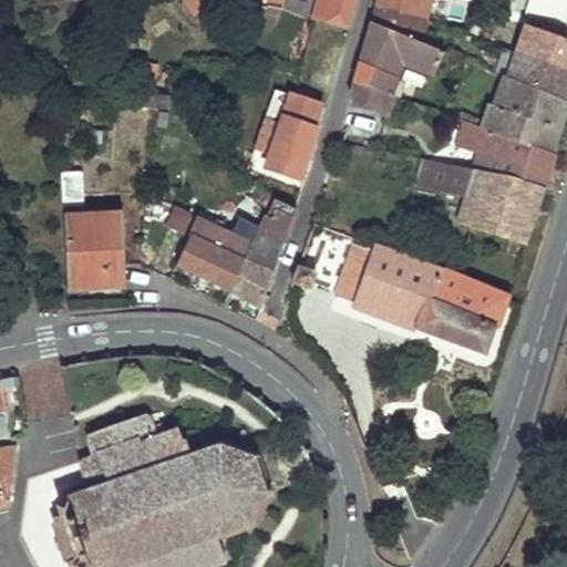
[(205,0),(183,0),(196,20),(212,10),(205,0)]
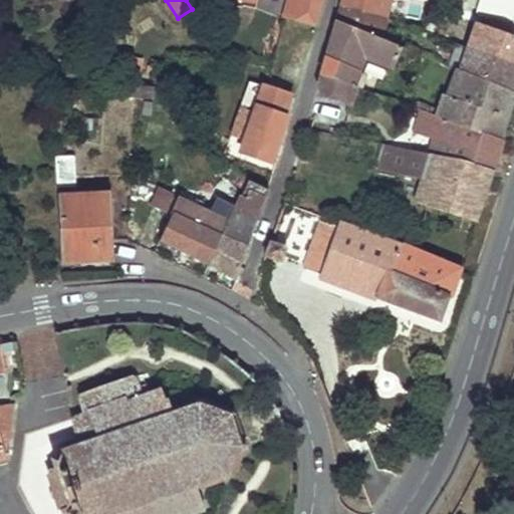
[(342,0),(341,7),(387,18),(390,0),(342,0)]
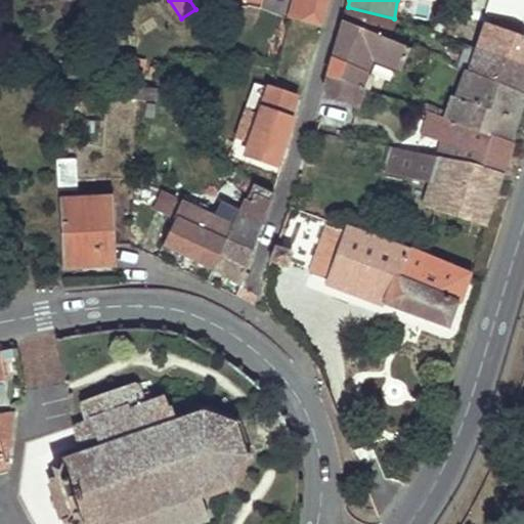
[(523,0),(487,0),(483,14),(498,20),(496,28),(486,26),(478,50),(523,68),(523,0)]
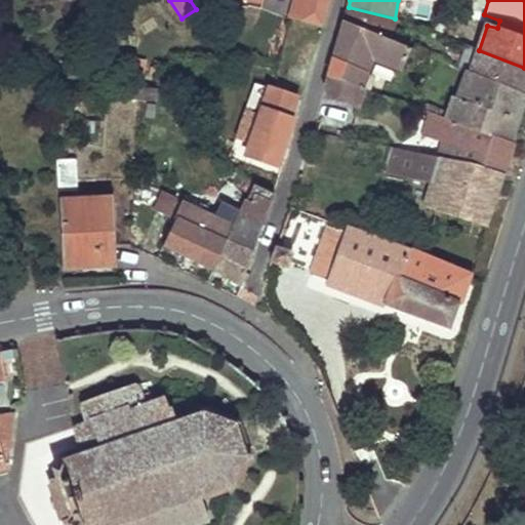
[(387,39),(395,18),(349,7),(345,22),(387,39)]
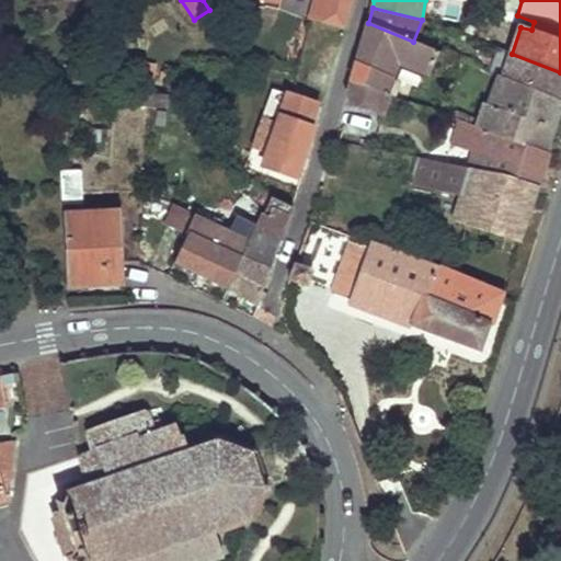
[(413,42),(368,23),(365,35),(354,72),(351,83),(384,94),(396,65),(400,66),(426,76),(436,52),(413,42)]
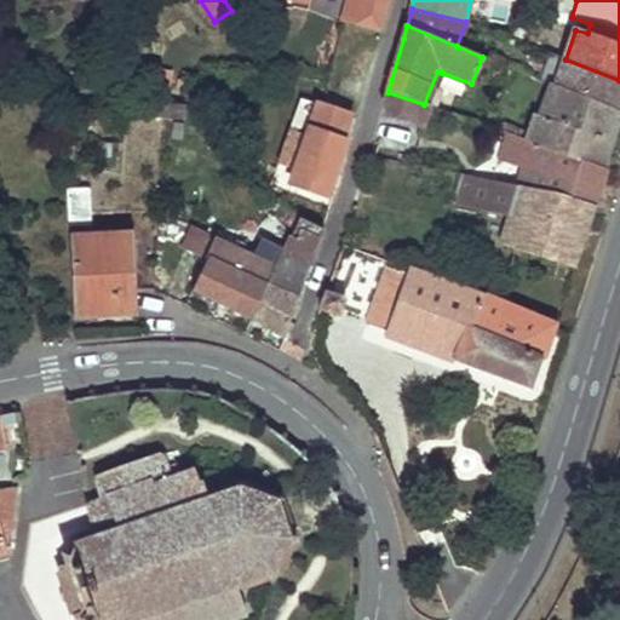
[(619,80),(566,59),(550,53),(541,80),(555,85),(619,112),(619,80)]
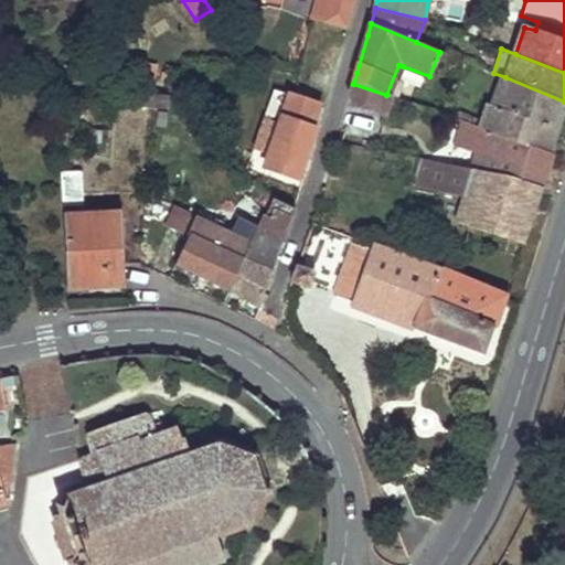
[(391,97),(403,66),(398,65),(386,95),(391,97)]
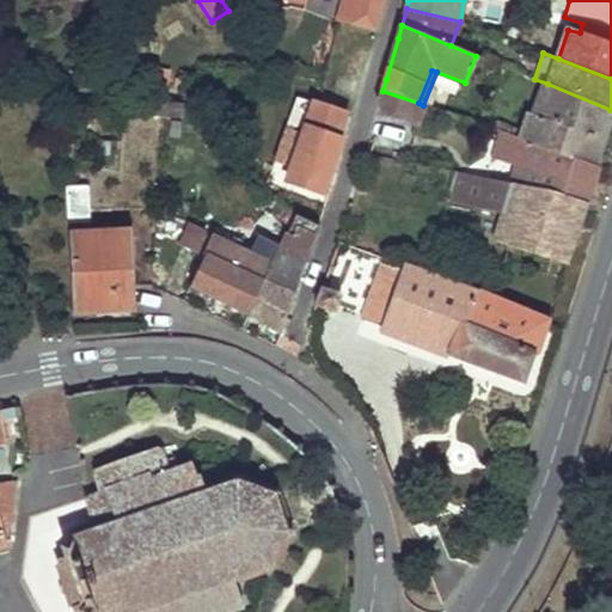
[(611,122),(611,110),(548,84),(539,106),(606,138),(611,123),(611,122)]
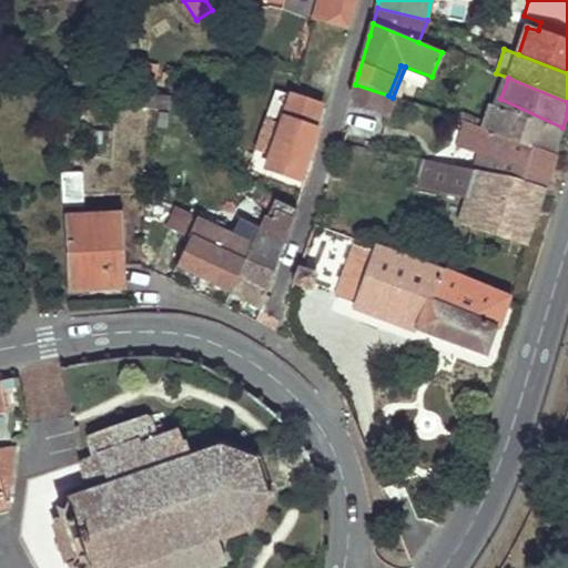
[(386,117),(393,98),(388,95),(355,84),(351,97),(354,105),(386,117)]
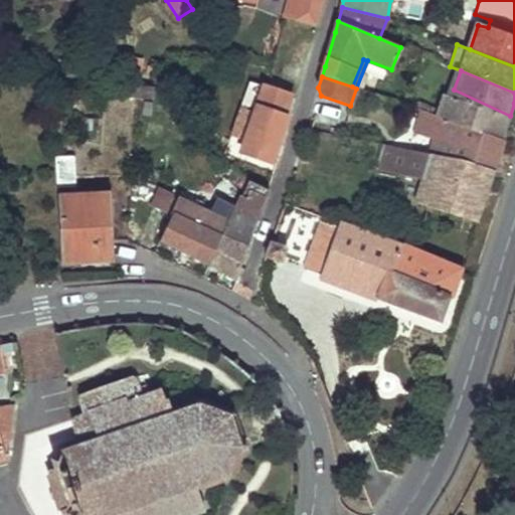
[(268,88),(264,87),(241,153),(259,160),(261,153),(275,157),(282,135),(287,118),(282,116),(289,97),(268,88)]
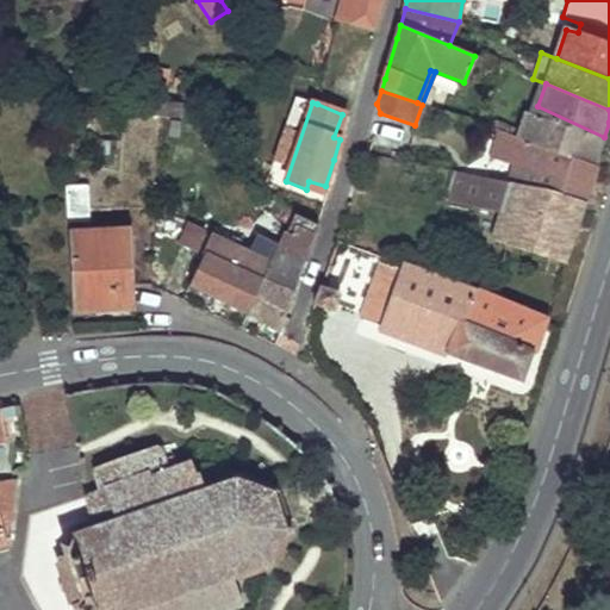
[(530,104),(517,137),(596,165),(601,151),(604,137),(537,106),(530,104)]
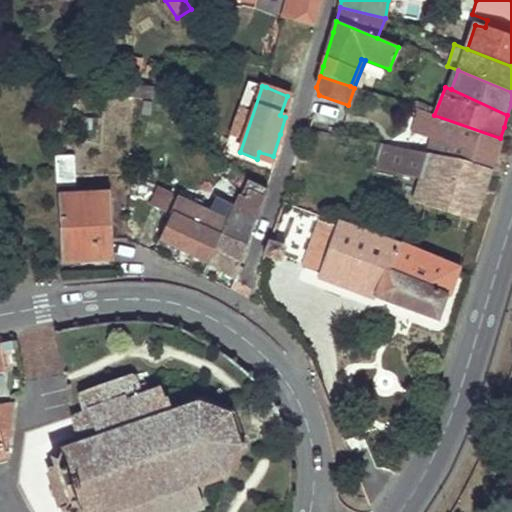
[(434,115),(411,107),(404,130),(430,140),(425,153),(464,161),(490,169),(494,156),(500,138),(434,115)]
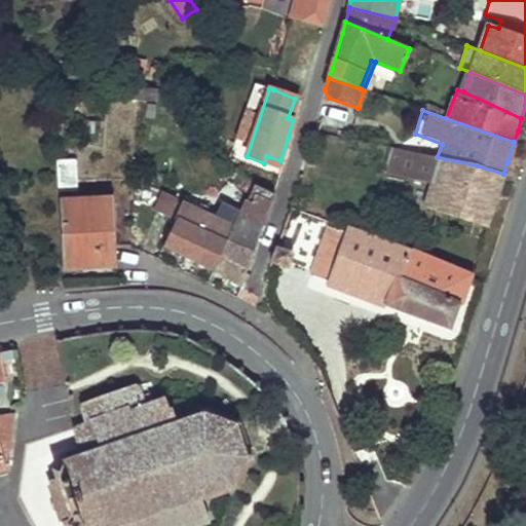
[(395,149),(387,173),(430,183),(437,157),(395,149)]
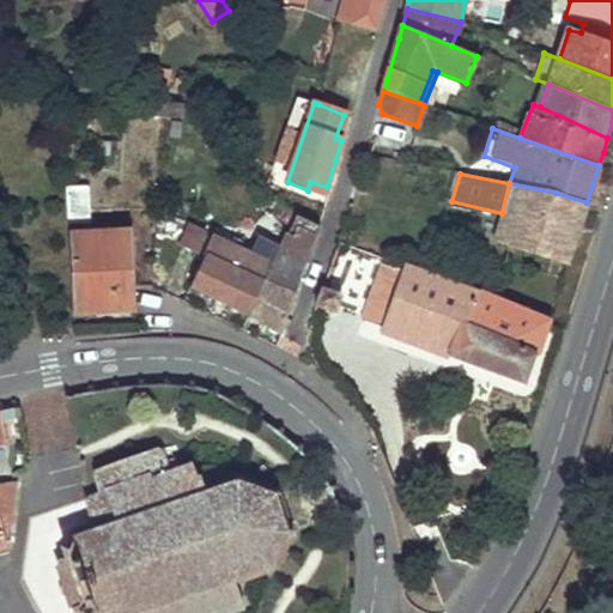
[(556,193),(509,183),(502,213),(495,241),(566,262),(574,242),(587,202),(556,193)]
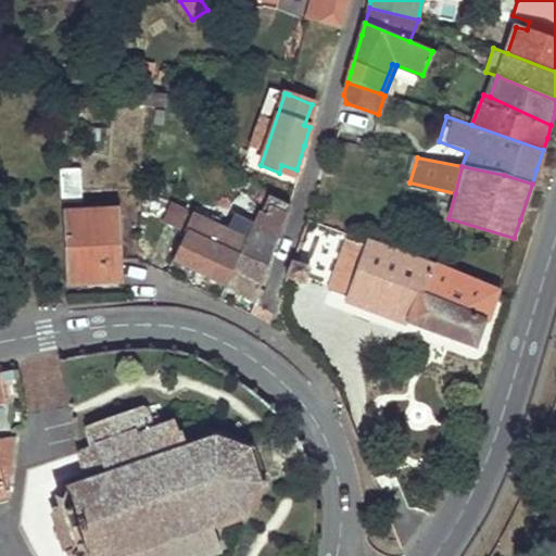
[(78,171),(60,172),(62,204),(79,203),(78,171)]
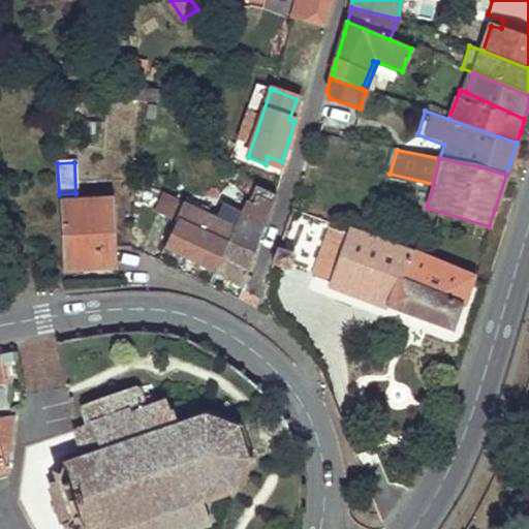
[(232,227),(214,274),(243,286),(249,272),(253,260),(265,229),(275,194),(254,186),(232,227)]
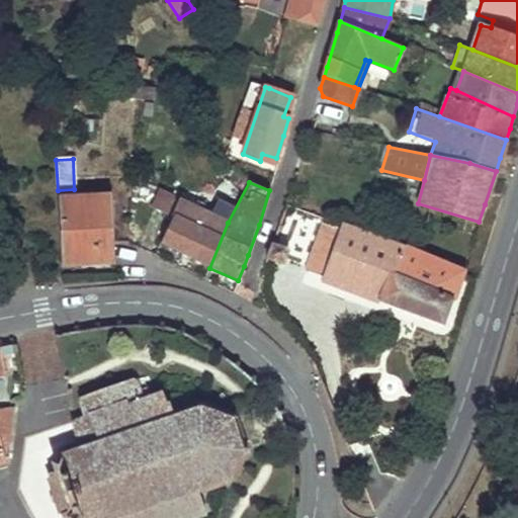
[(160,192),(155,205),(173,213),(178,200),(160,192)]
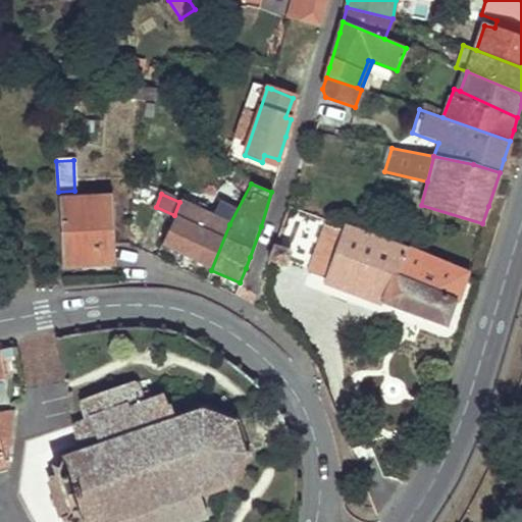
[(110,198),(58,200),(61,264),(92,263),(110,262),(110,198)]
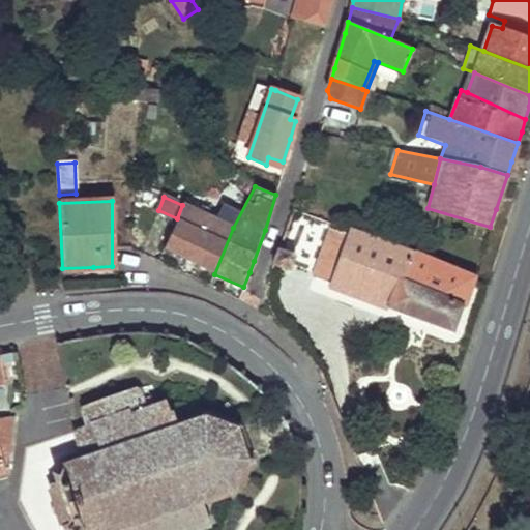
[(186,260),(214,274),(233,228),(182,205),(177,218),(179,219),(166,249),(186,260)]
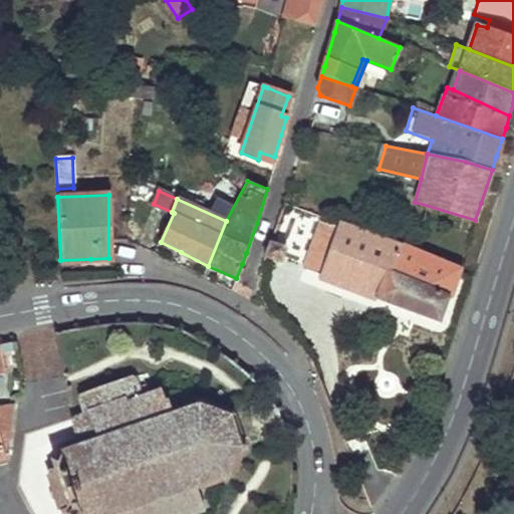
[(322,224),(305,269),(322,275),(338,230),(322,224)]
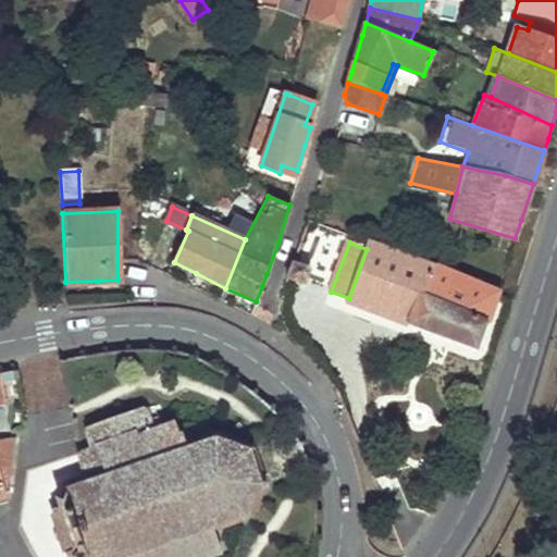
[(497,292),(369,243),(367,249),(349,298),(349,300),(477,349),(490,313),(497,292)]
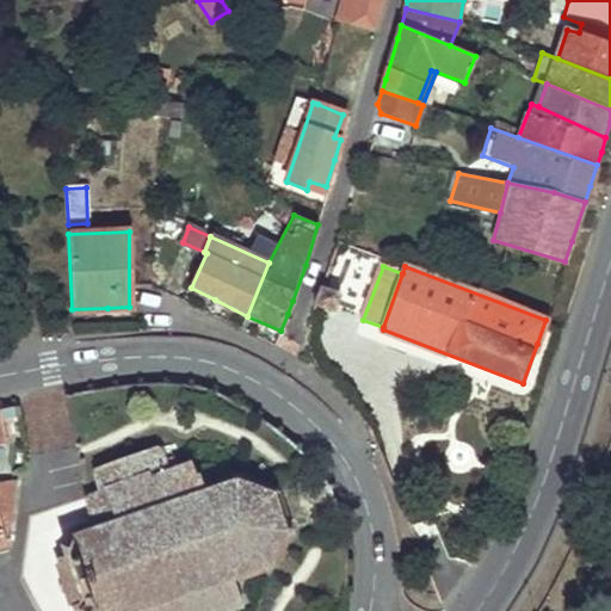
[(339,294),(321,287),(315,307),(333,313),(339,294)]
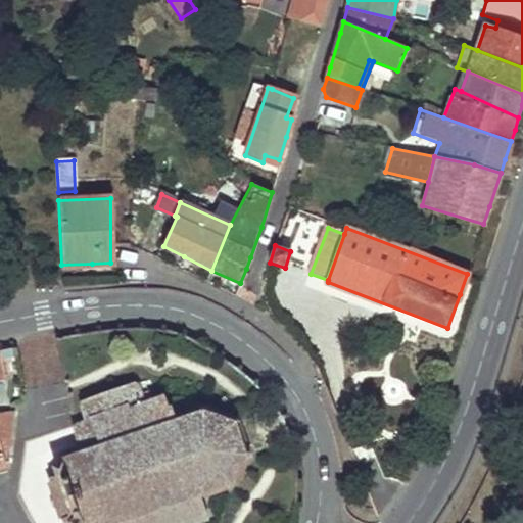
[(143,403),(135,382),(80,401),(85,421),(77,424),(75,425),(80,445),(59,453),(61,460),(55,463),(58,473),(48,476),(63,522),(66,522),(100,522),(113,519),(113,522),(183,522),(206,515),(200,498),(200,496),(197,488),(222,479),(229,486),(233,484),(227,475),(239,457),(251,458),(252,453),(238,449),(232,427),(241,421),(238,415),(228,423),(206,416),(205,406),(200,406),(199,416),(176,424),(173,416),(174,415),(170,403),(167,405),(164,397),(143,403)]
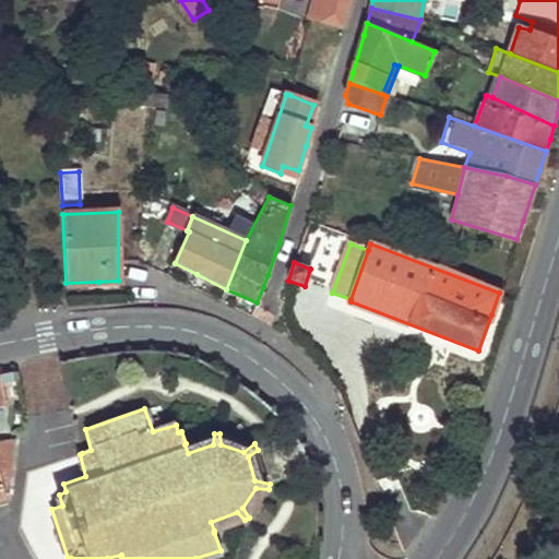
[(0,440),(0,497),(6,496),(15,440),(0,440)]
